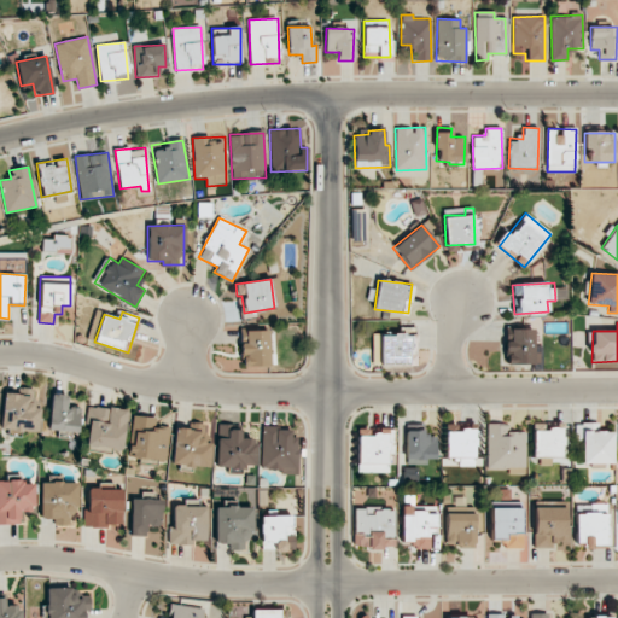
[(511,330),(511,342),(505,342),(506,365),(536,363),(535,328),(511,330)]
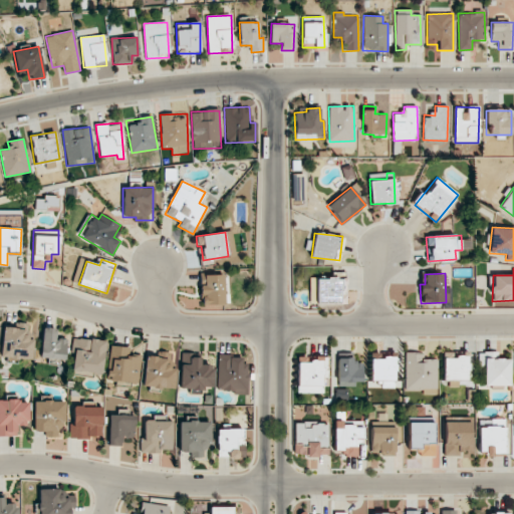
[(225,274),(201,275),(201,304),(226,304),(225,274)]
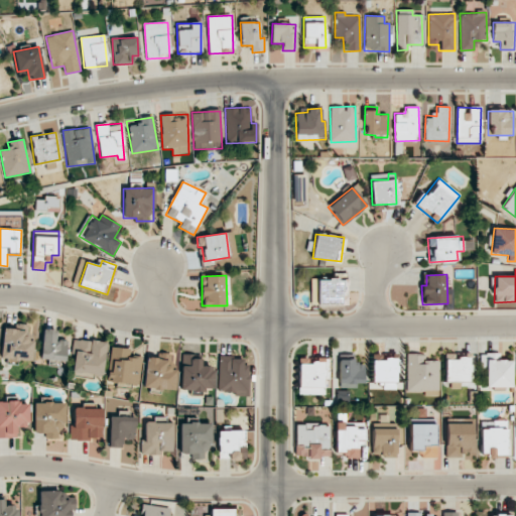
[(310,279),(310,305),(342,304),(342,278),(310,279)]
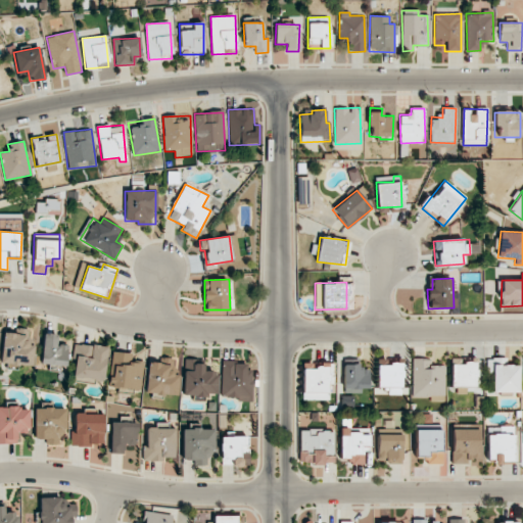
[(29,329),(17,328),(16,333),(3,333),(1,364),(33,366),(34,345),(28,345),(29,329)]
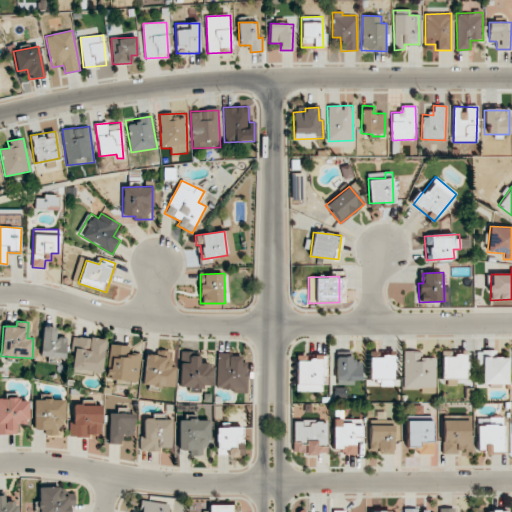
[(64,359),(67,338),(55,337),(56,327),(43,326),(40,356),(64,359)]
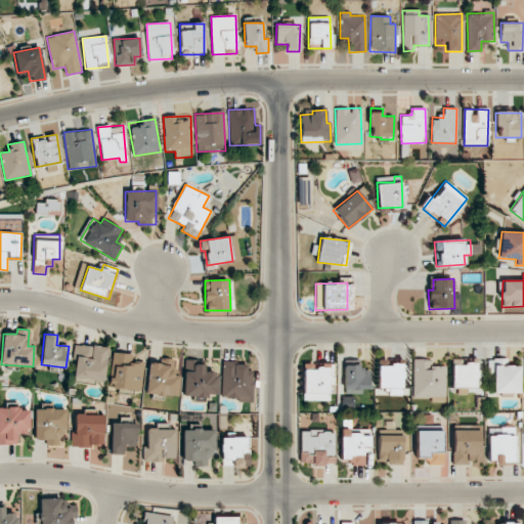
[(74,380),(105,381),(107,346),(75,345),(74,380)]
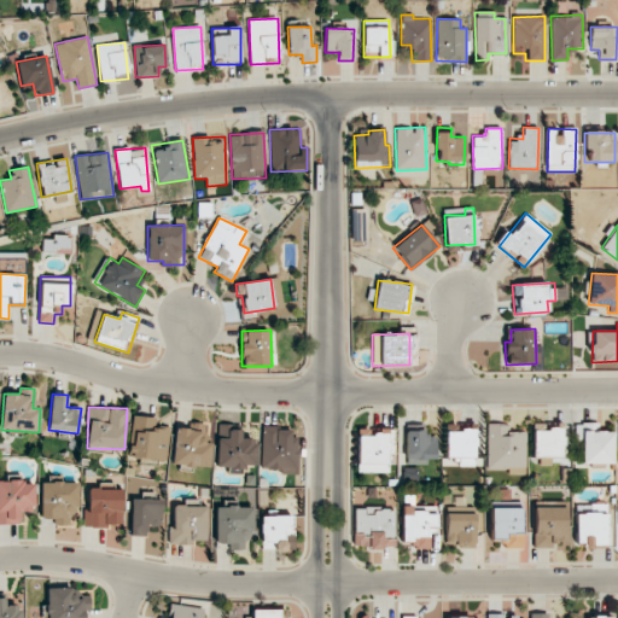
[(128,458),(165,461),(169,426),(156,425),(157,418),(133,415),(128,458)]
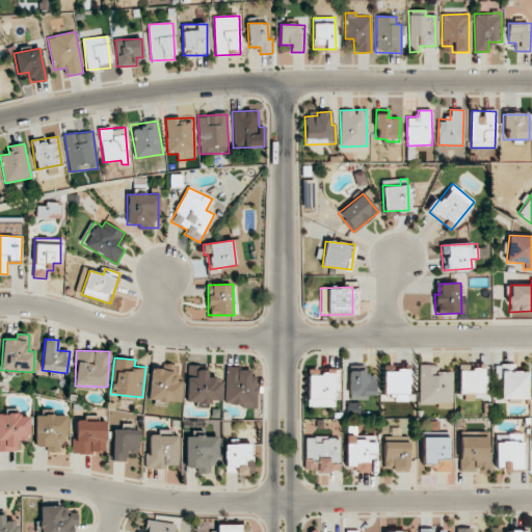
[(151,368),(149,400),(179,402),(181,365),(164,364),(164,369),(151,368)]
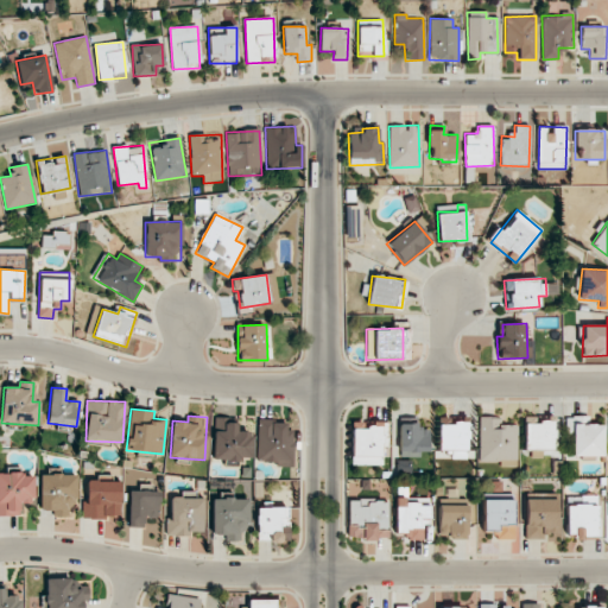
[(603,424),(589,424),(589,417),(567,416),(567,437),(572,437),(572,456),(602,456),(603,424)]
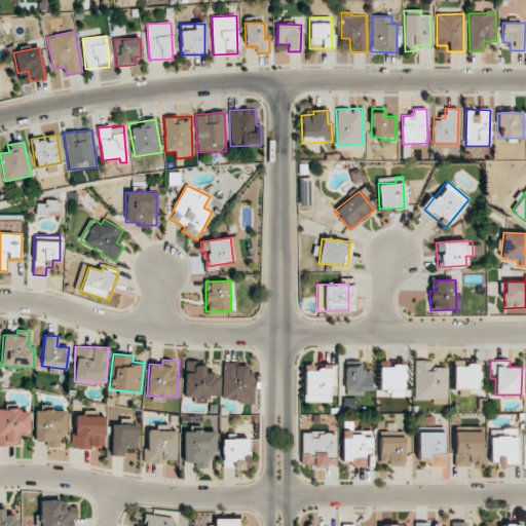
[(379,390),(390,389),(390,397),(405,397),(404,361),(379,362),(379,390)]
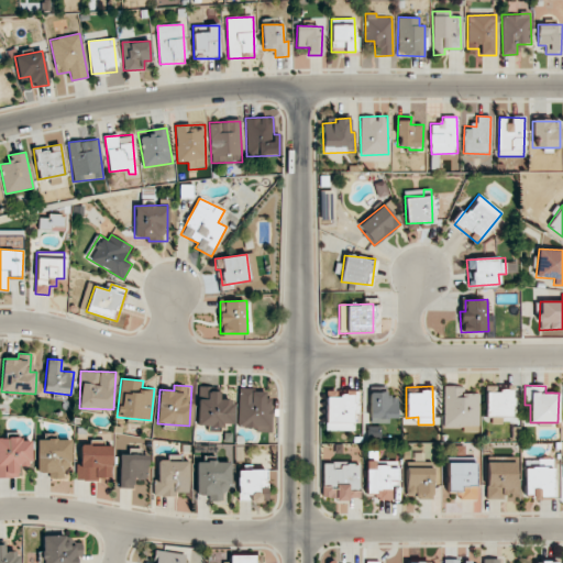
[(444,427),(478,427),(478,394),(464,394),(464,387),(444,386),(444,427)]
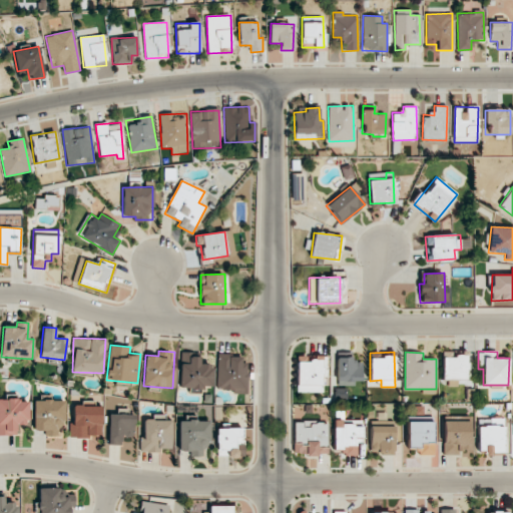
[(211,387),(211,364),(199,364),(199,353),(180,353),(180,390),(201,390),(201,387),(211,387)]
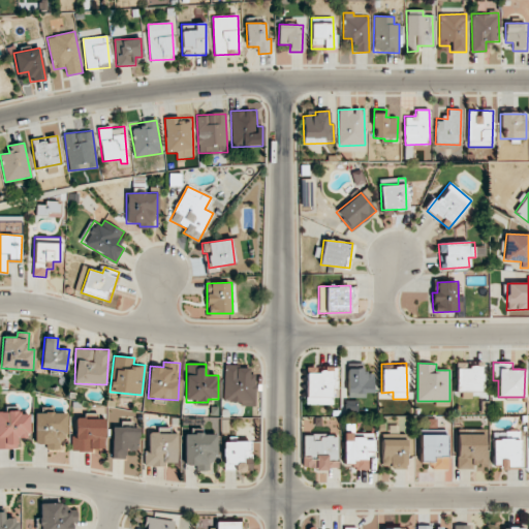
[(457,392),(481,392),(480,364),(456,365),(457,392)]
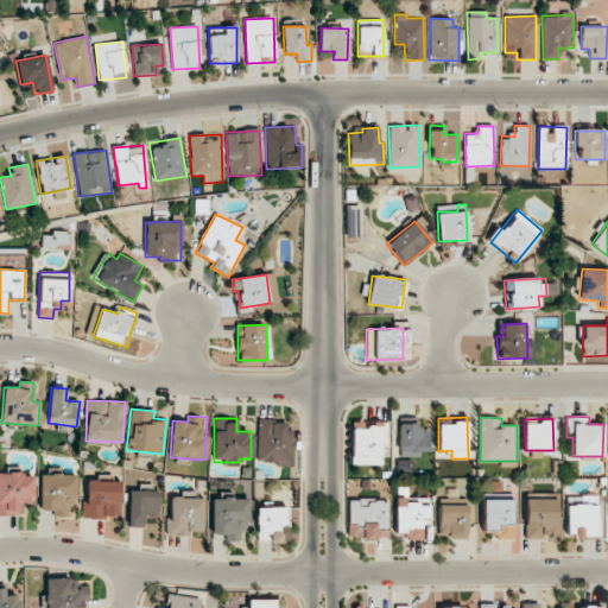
[(291,464),(291,422),(257,420),(257,463),(291,464)]
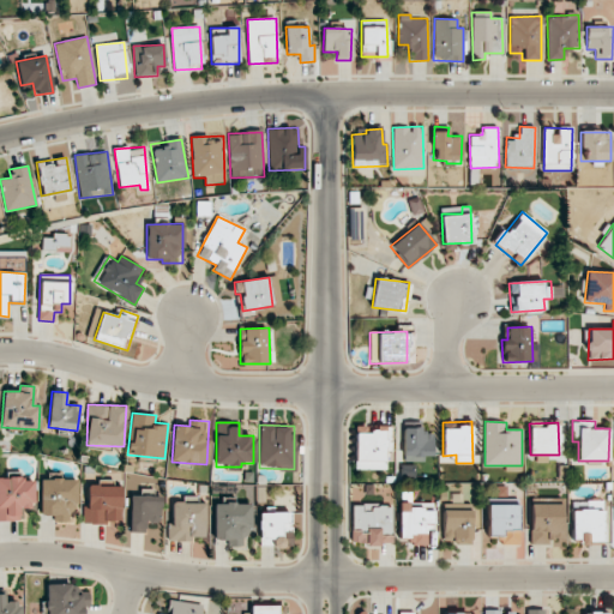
[(386,469),(386,451),(392,451),(391,426),(355,426),(356,470),(386,469)]
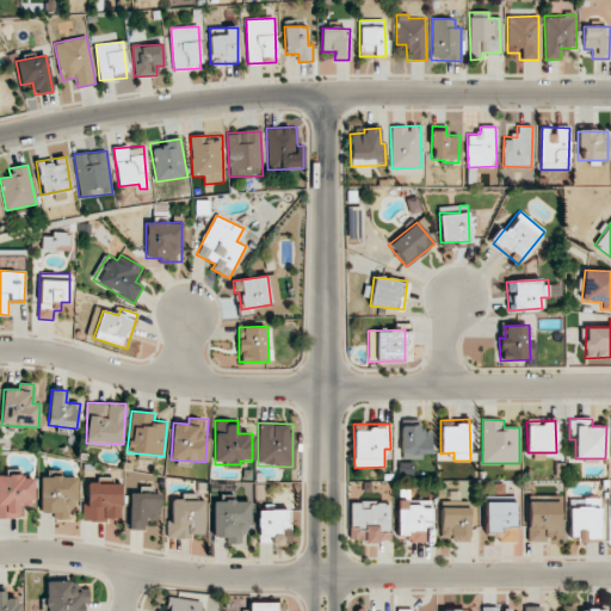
[(401,426),(402,458),(423,458),(423,454),(431,454),(431,431),(420,431),(420,425),(401,426)]
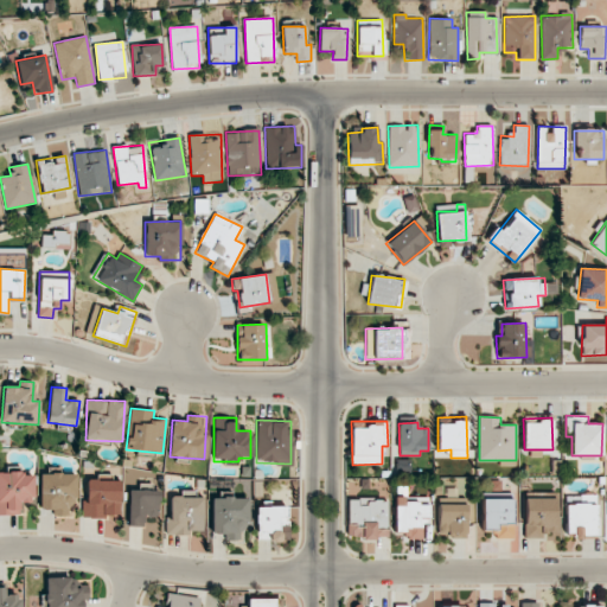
[(33,473),(0,473),(0,515),(26,515),(26,499),(33,499),(33,473)]
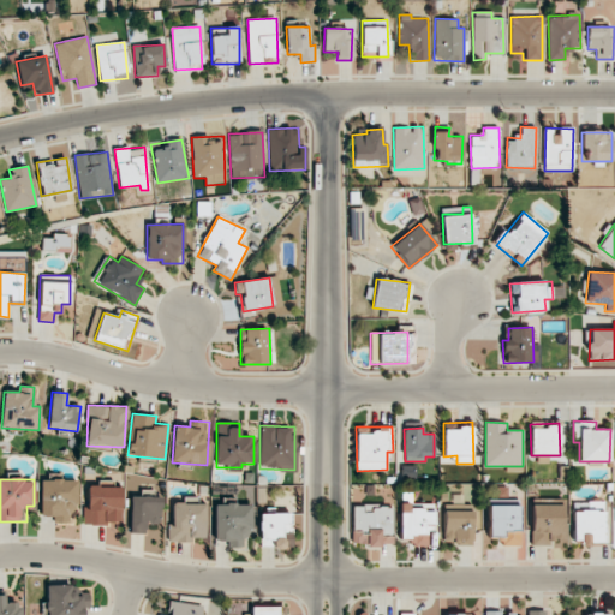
[(40,517),(55,517),(55,523),(76,523),(77,481),(41,479),(40,517)]
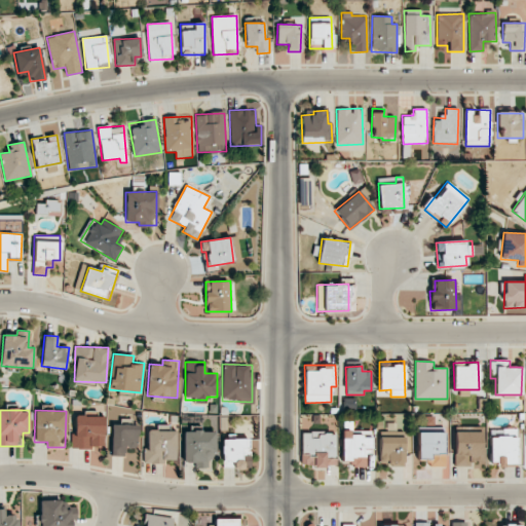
[(105,416),(75,415),(74,435),(71,435),(71,448),(104,449),(105,416)]
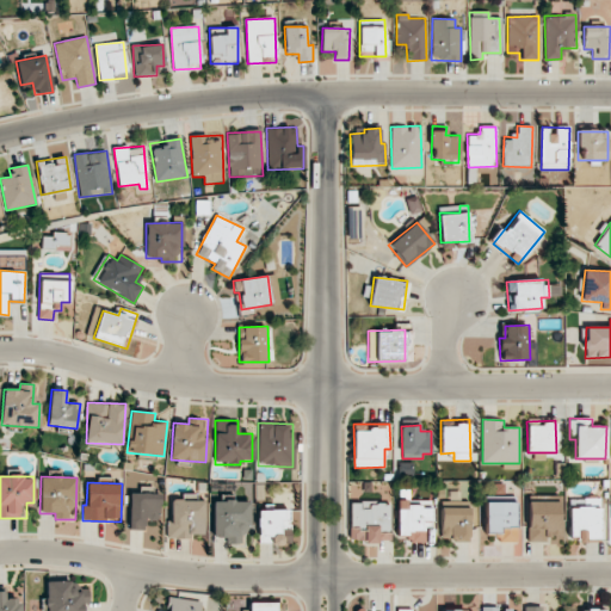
[(161,493),(130,493),(129,529),(144,530),(144,520),(160,520),(161,493)]
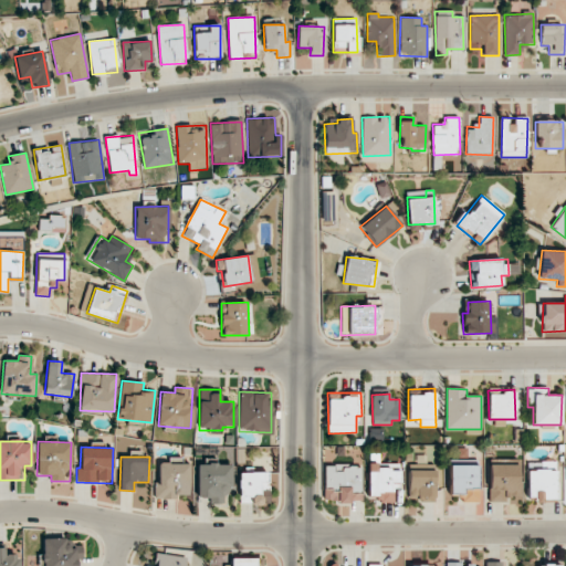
[(190,460),(169,460),(169,462),(159,462),(158,483),(155,483),(154,499),(178,499),(178,494),(189,495),(190,460)]
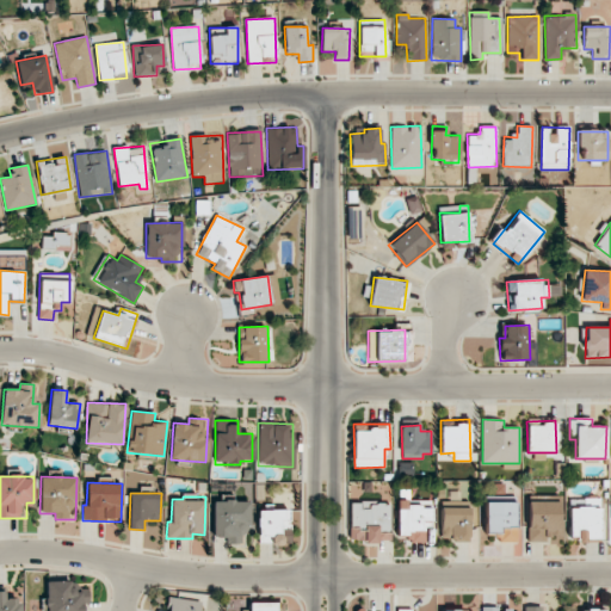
[(569,508),(569,539),(600,538),(599,498),(585,498),(585,507),(569,508)]
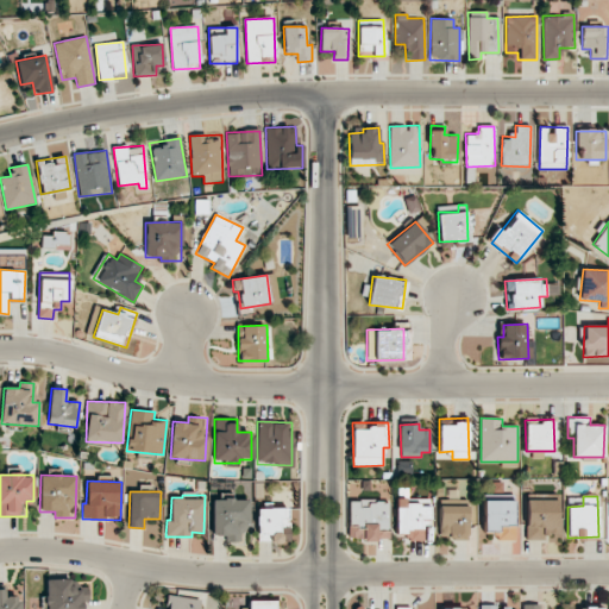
[(240,541),(239,529),(250,529),(249,498),(212,500),(213,535),(227,535),(227,542),(240,541)]
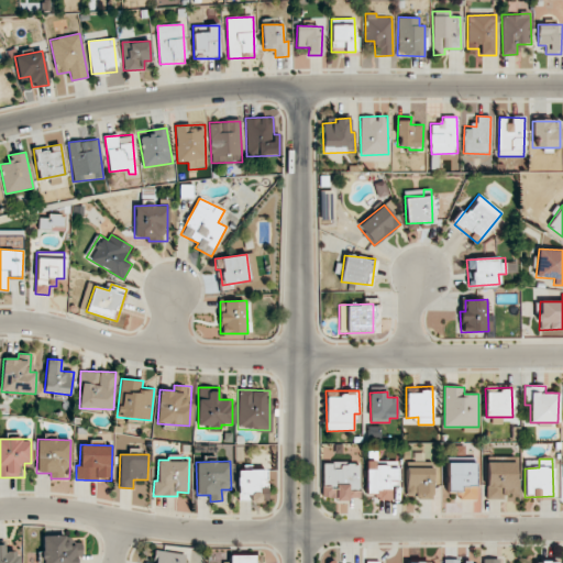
[(365,492),(377,492),(377,499),(392,500),(392,485),(397,485),(397,461),(366,461),(365,492)]
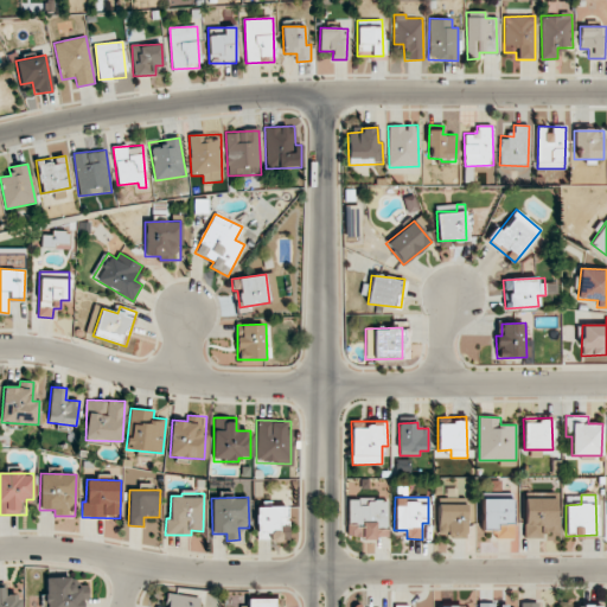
[(497,538),(513,538),(512,497),(481,497),(483,530),(496,530),(497,538)]
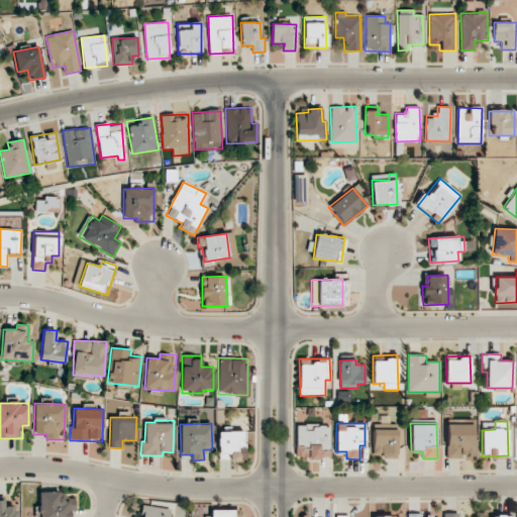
[(297,424),(296,458),(330,459),(331,426),(297,424)]
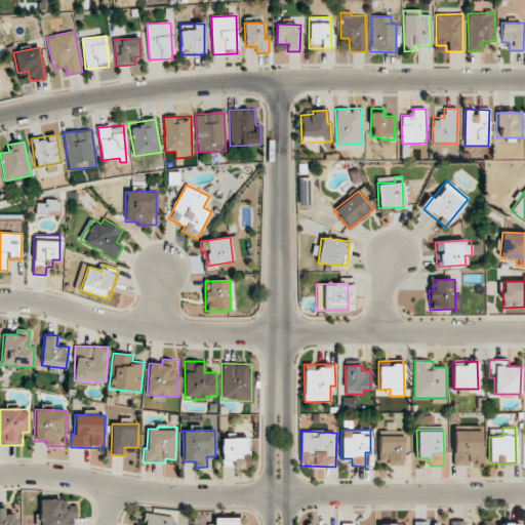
[(481,431),(454,431),(453,466),(472,466),(472,460),(481,460),(481,431)]
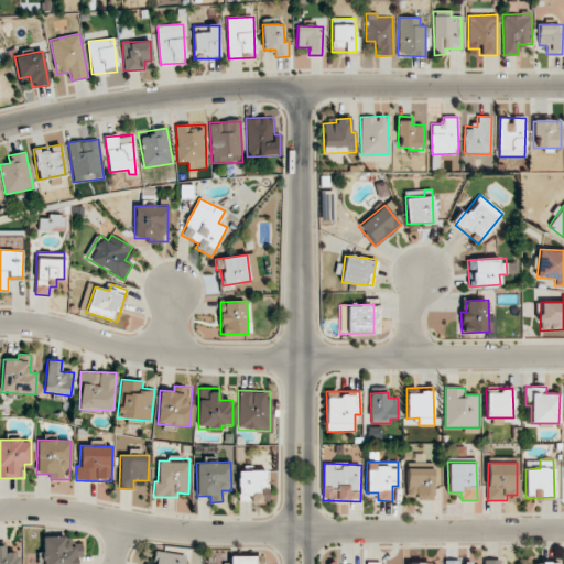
[(408,468),(407,499),(433,500),(434,468),(408,468)]
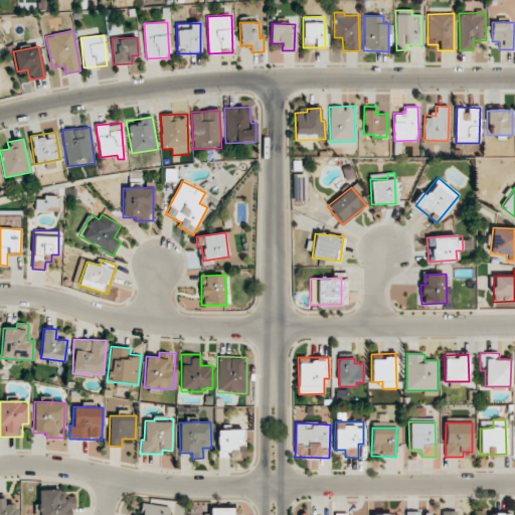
[(217,431),(217,459),(244,458),(243,430),(217,431)]
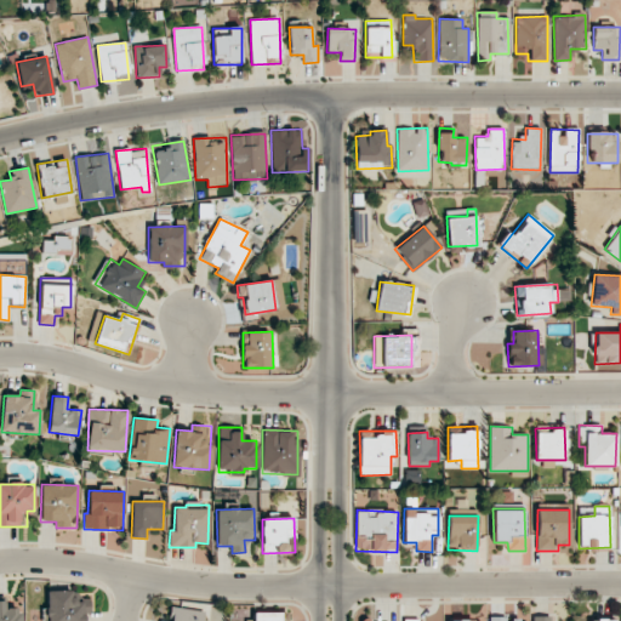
[(91,593),(47,592),(46,620),(84,620),(85,614),(90,614),(91,593)]
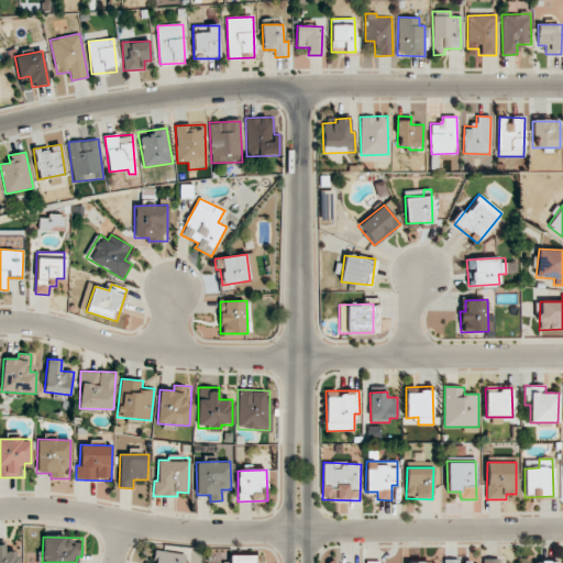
[(0,540),(0,562),(19,562),(19,551),(4,552),(4,540),(0,540)]
